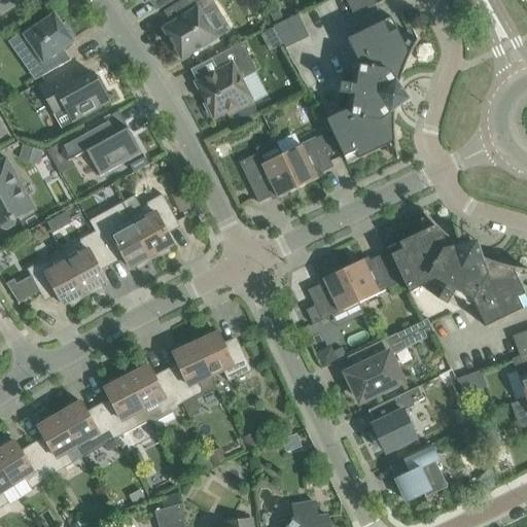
[(144,0),(145,1),(147,0),(150,0),(157,11),(175,0),(144,0)]
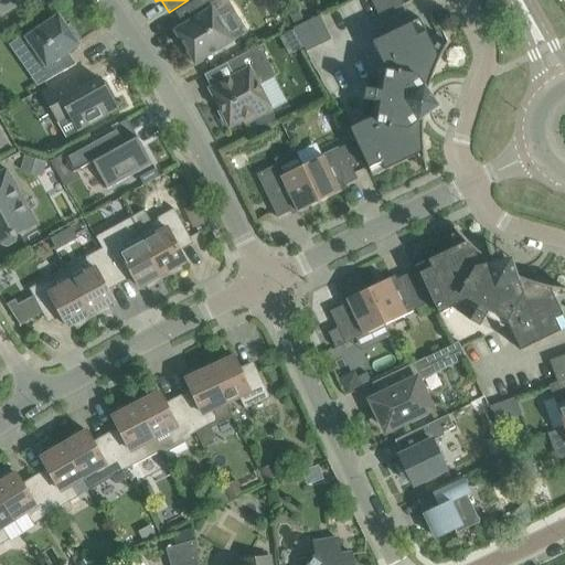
[(182,27),(174,31),(179,39),(195,65),(214,53),(247,32),(227,0),(195,0),(194,1),(176,12),(183,25),(182,27)]
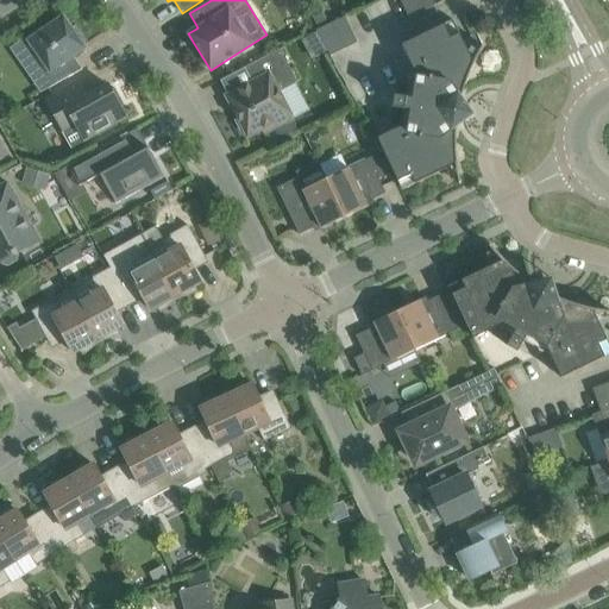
[(433,0),(414,0),(403,6),(409,19),(435,6),(433,0)]
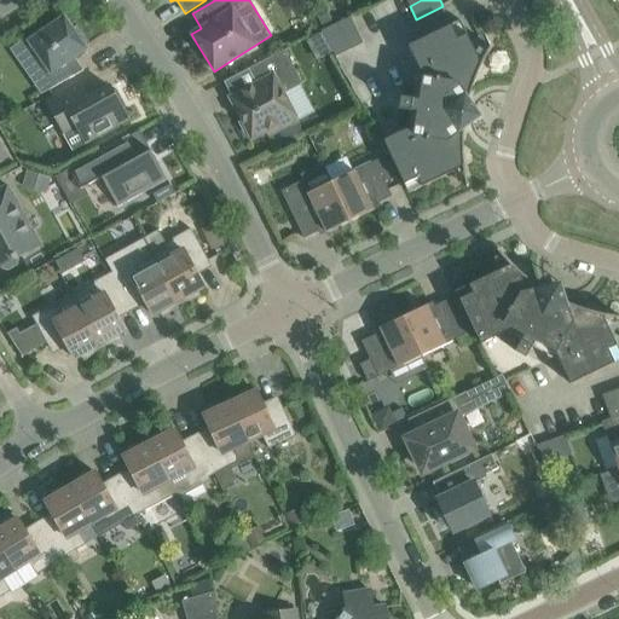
[(324,6),(314,12),(323,28),(333,23),(324,6)]
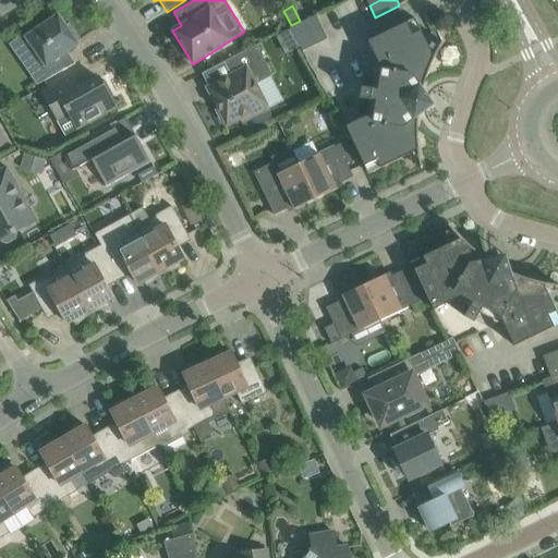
[(304,22),(315,46),(328,39),(316,15),(304,22)]
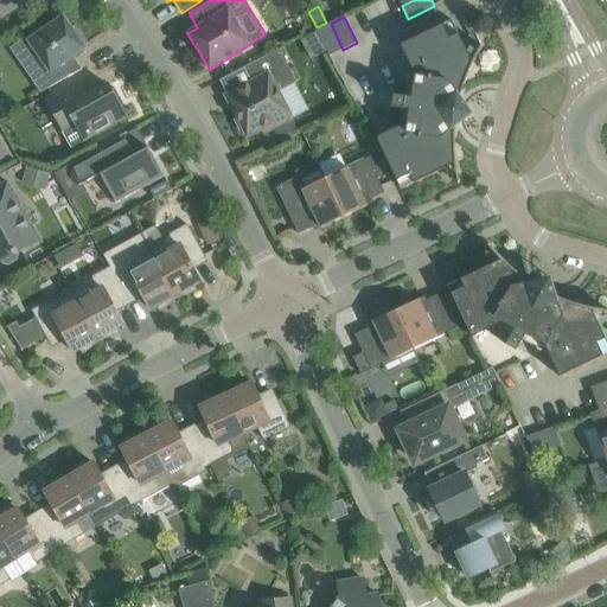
[(48,89),(64,80),(85,68),(76,55),(85,49),(63,18),(43,31),(42,29),(27,38),(39,57),(30,63),(44,83),(48,89)]
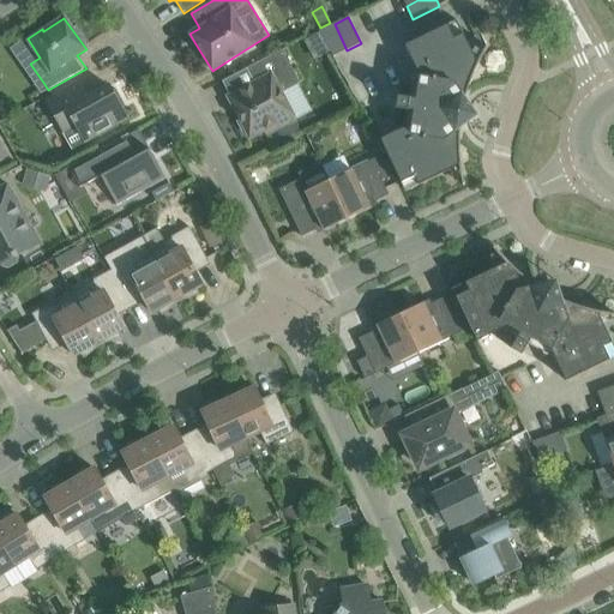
[(485,54),(488,47),(487,46),(477,62),(457,20),(404,46),(420,78),(416,100),(402,97),(398,96),(396,108),(414,112),(413,125),(380,140),(391,162),(402,184),(415,178),(419,186),(459,167),(463,186),(464,185),(463,178),(462,169),(461,160),(461,151),(459,142),(461,136),(461,128),(462,119),(455,118),(456,108),(463,109),(465,101),(468,92),(470,84),(474,76),(476,68),(480,62),(485,54)]
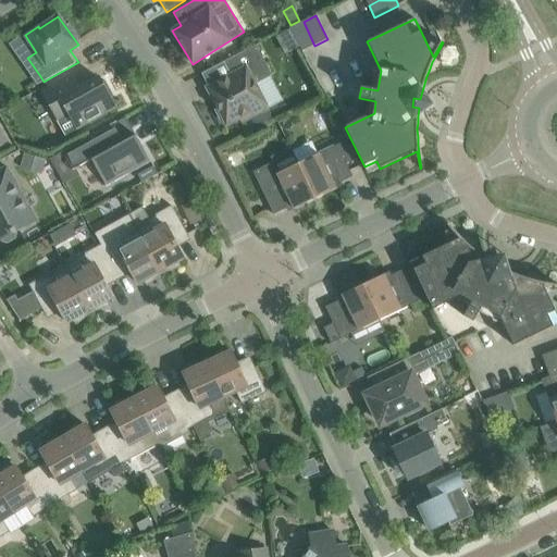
[(304,22),(289,28),(302,51),(314,46),(304,22)]
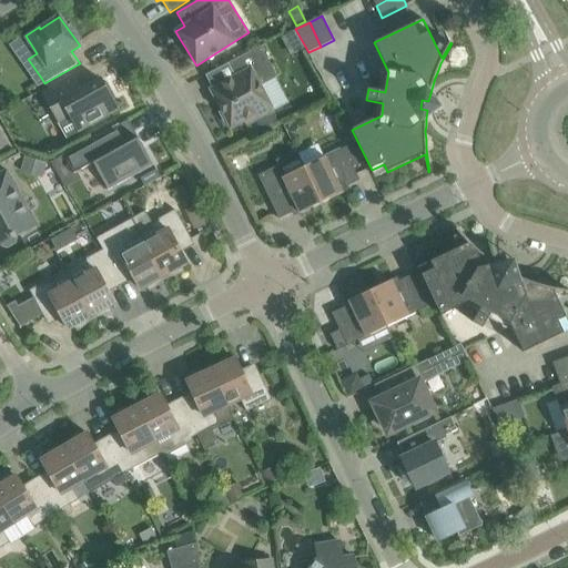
[(247,124),(266,113),(273,111),(260,87),(277,78),(261,46),(227,63),(235,78),(212,91),(232,128),(245,120),(247,124)]
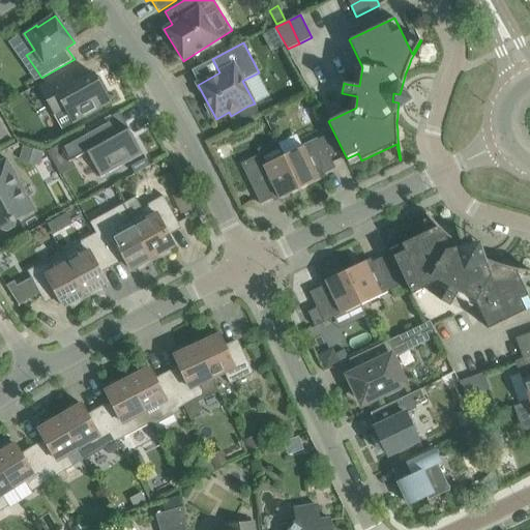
[(97,113),(96,110),(110,102),(95,75),(74,87),(66,75),(40,88),(62,128),(85,116),(86,119),(97,113)]
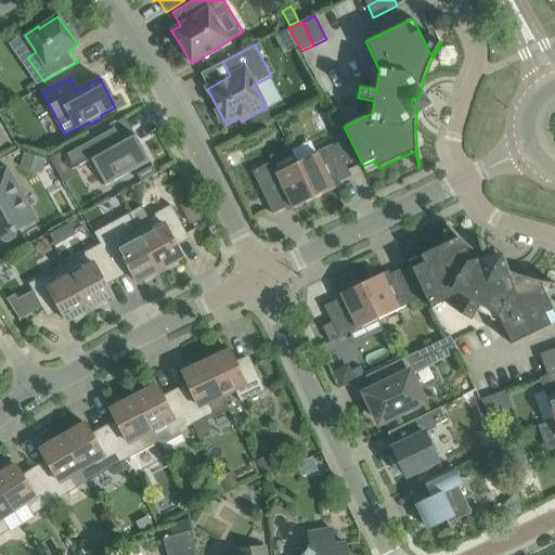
[(105,186),(131,172),(151,162),(150,160),(136,136),(126,141),(116,123),(116,121),(97,132),(62,152),(62,153),(63,153),(73,170),(91,159),(105,185),(105,186)]
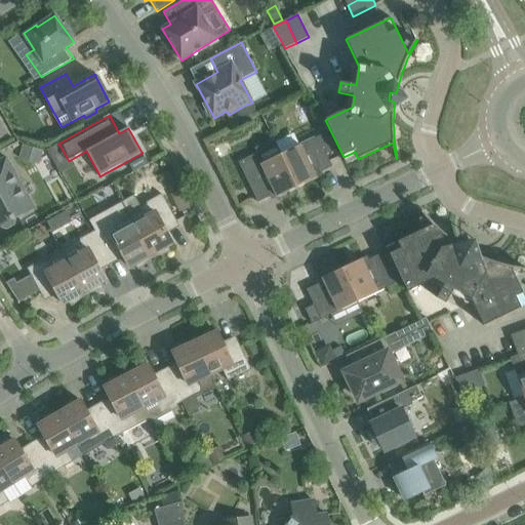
[(0,147),(11,142),(0,120),(0,147)]
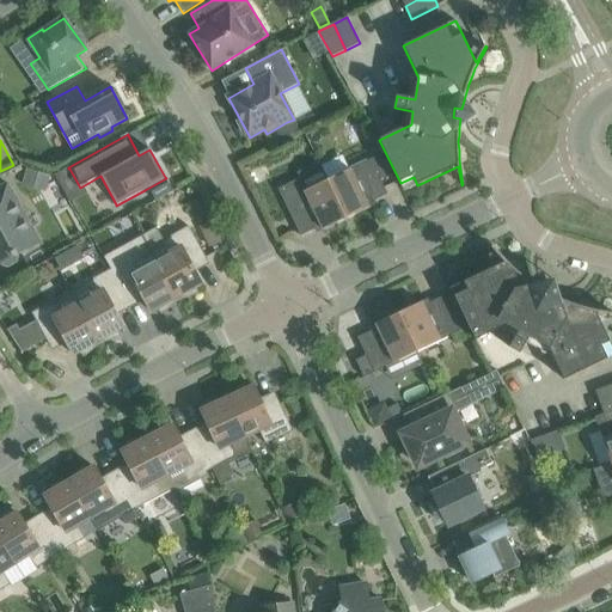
[(389,195),(381,181),(391,176),(380,155),(328,181),(347,219),(369,208),(366,202),(372,199),(373,202),(389,195)]
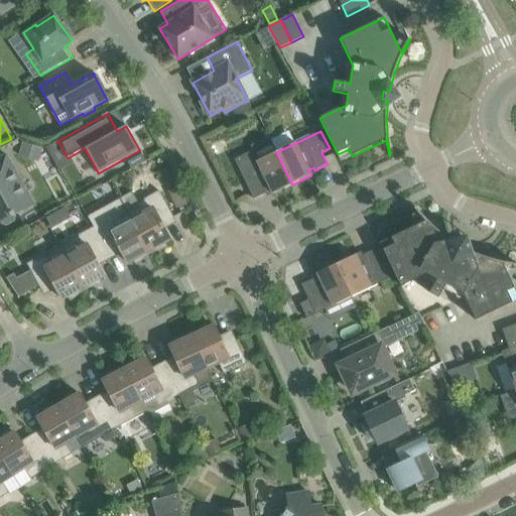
[(38,162),(42,148),(22,142),(18,156),(38,162)]
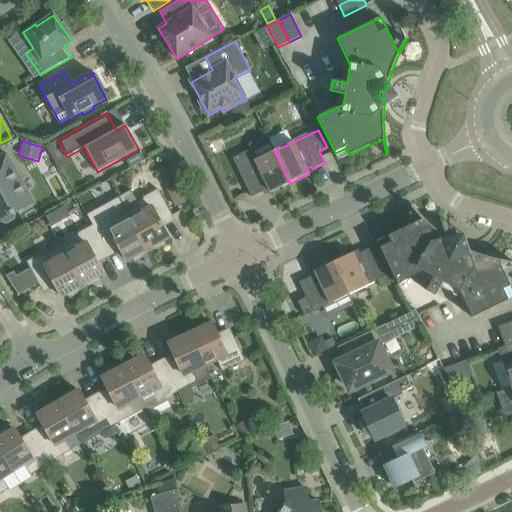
[(274,151),(256,160),(251,149),(233,158),(252,198),(264,192),(263,190),(268,187),(270,193),(290,183),(274,151)]
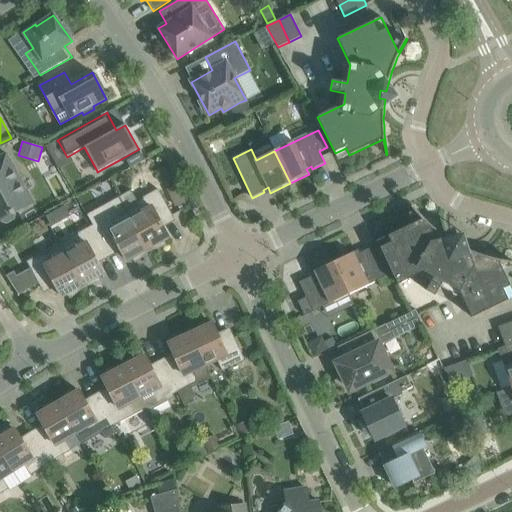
[(130,167),(144,160),(141,153),(126,161),(130,167)]
